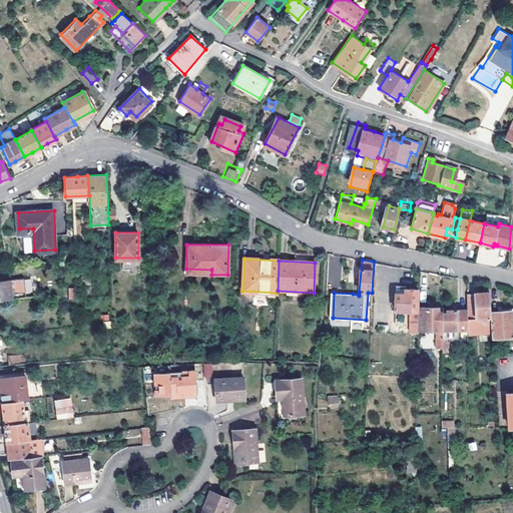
[(34,276),(23,278),(25,293),(36,291),(34,276)]
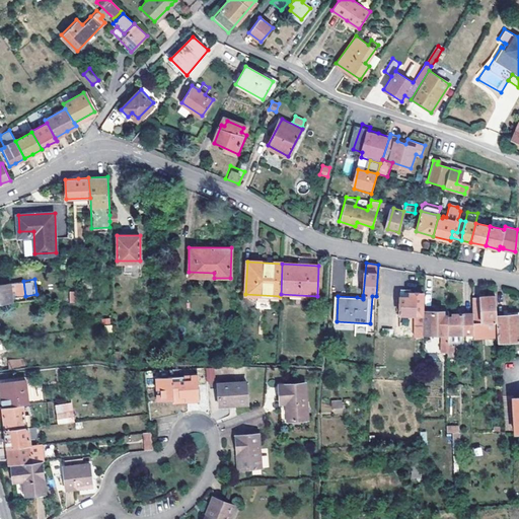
[(23,281),(11,283),(13,299),(13,302),(38,299),(36,294),(25,296),(23,281)]
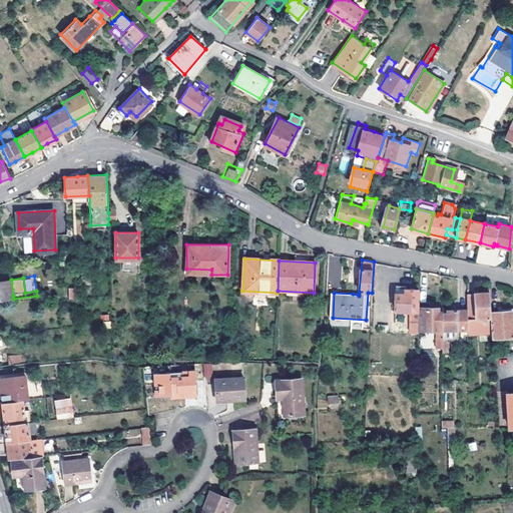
[(11,280),(0,281),(0,297),(13,296),(11,280)]
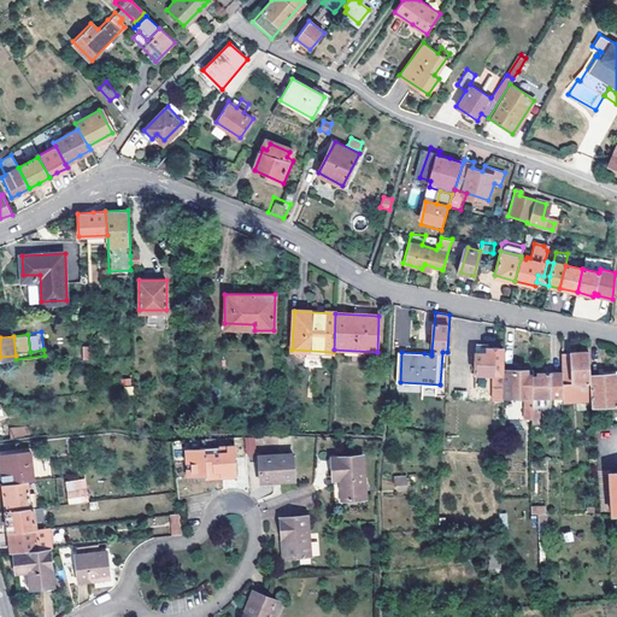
[(504,394),(504,374),(500,372),(501,348),(487,348),(487,353),(476,352),(476,371),(494,372),(494,382),(494,399),(503,400),(504,394)]
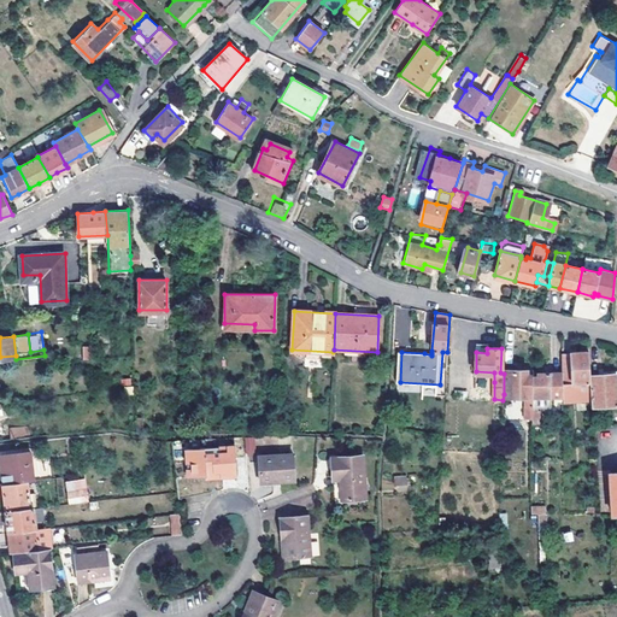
[(591,382),(589,375),(588,352),(562,352),(562,372),(562,383),(566,383),(591,382)]
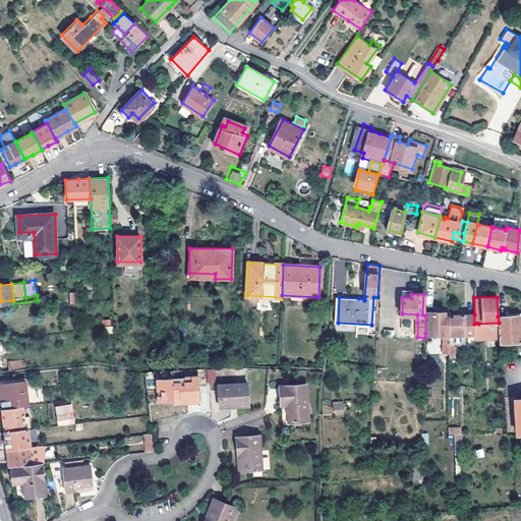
[(450,357),(450,341),(450,314),(450,310),(433,311),(432,310),(425,309),(425,315),(425,333),(432,333),(433,340),(442,341),(442,357),(450,357)]
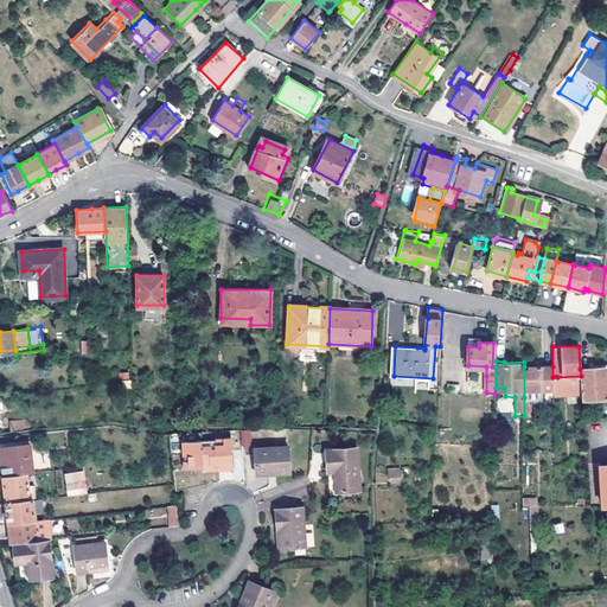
[(524,397),(535,397),(554,398),(553,384),(553,377),(553,366),(524,366),(524,397)]
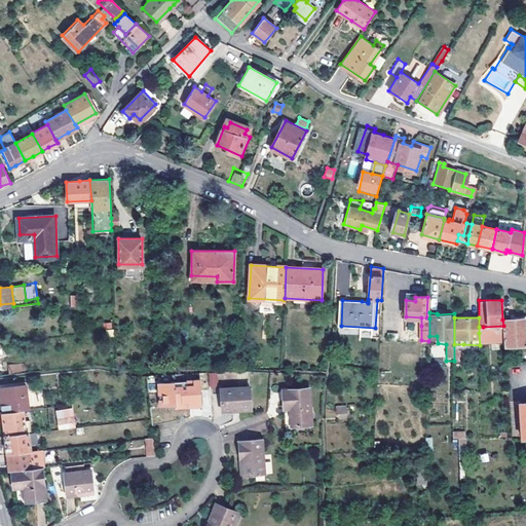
[(525,341),(525,318),(502,320),(503,326),(504,344),(525,343),(525,341)]
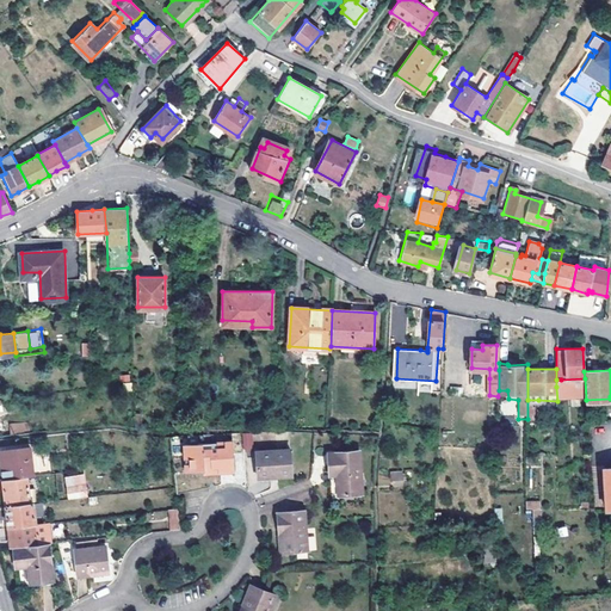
[(528,400),(528,419),(537,419),(538,400),(528,400)]
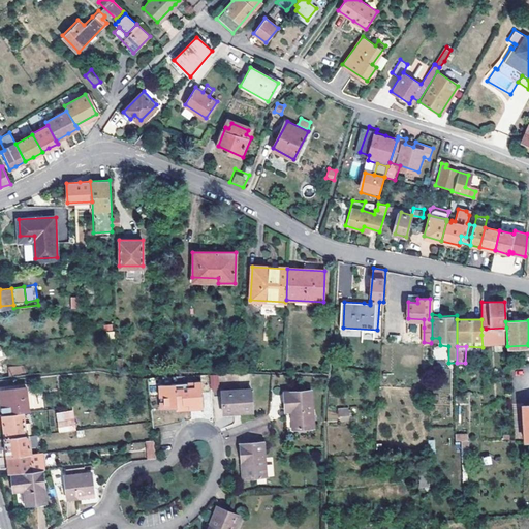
[(492,348),(490,348),(483,348),(483,359),(493,359),(492,348)]
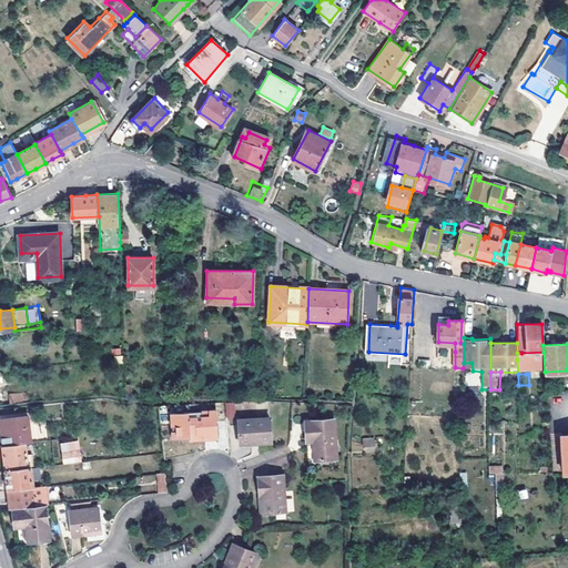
[(463,401),(485,401),(479,391),(463,391),(463,401)]
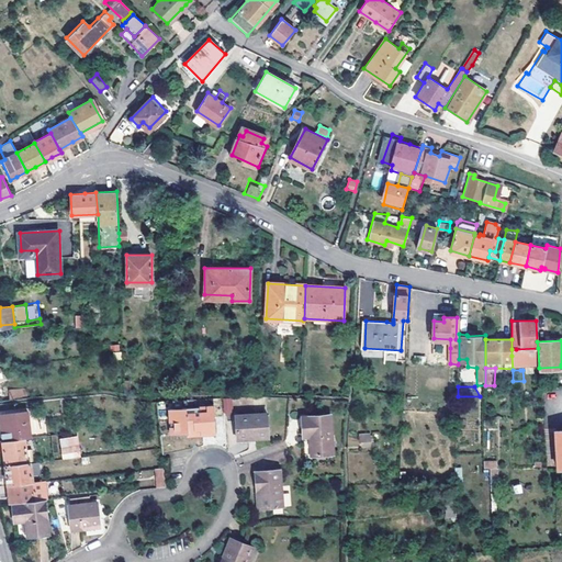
[(24,388),(9,390),(10,400),(26,397),(24,388)]
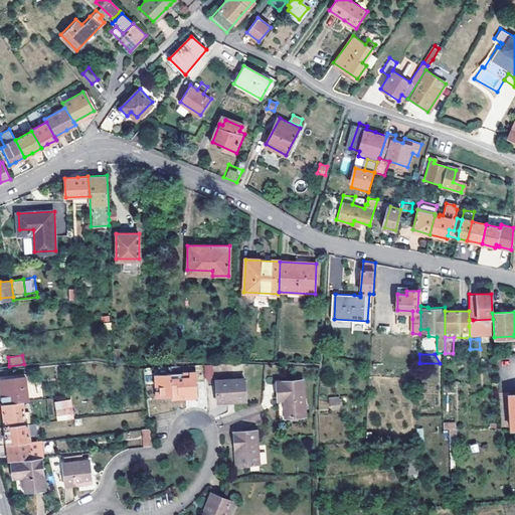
[(205,380),(212,379),(211,365),(204,365),(205,380)]
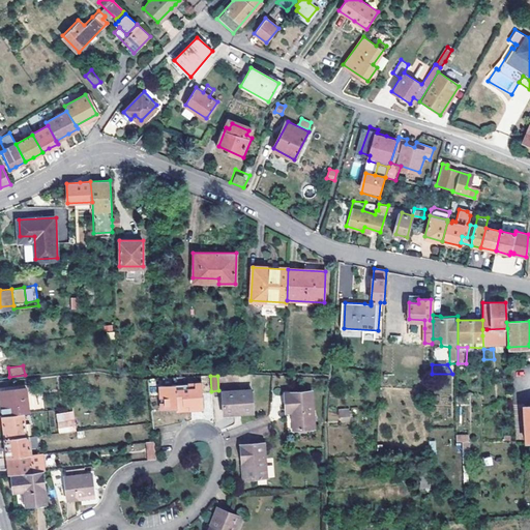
[(187,403),(188,408),(200,407),(198,382),(184,383),(174,384),(173,383),(157,385),(159,407),(172,406),(172,405),(187,403)]
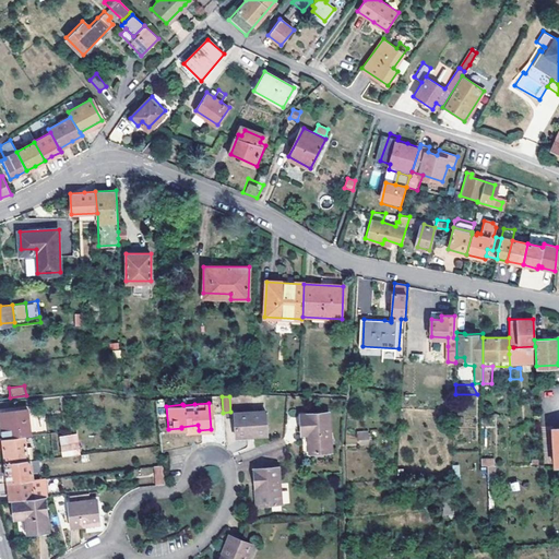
[(234,436),(264,432),(262,408),(232,411),(234,436)]
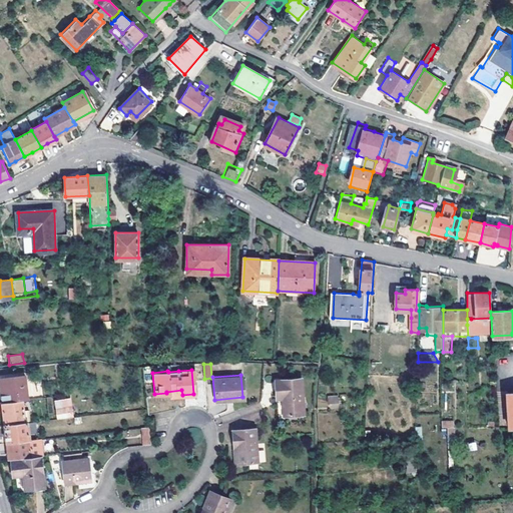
[(0,382),(2,402),(22,400),(25,400),(24,393),(27,392),(25,376),(0,378),(0,382)]
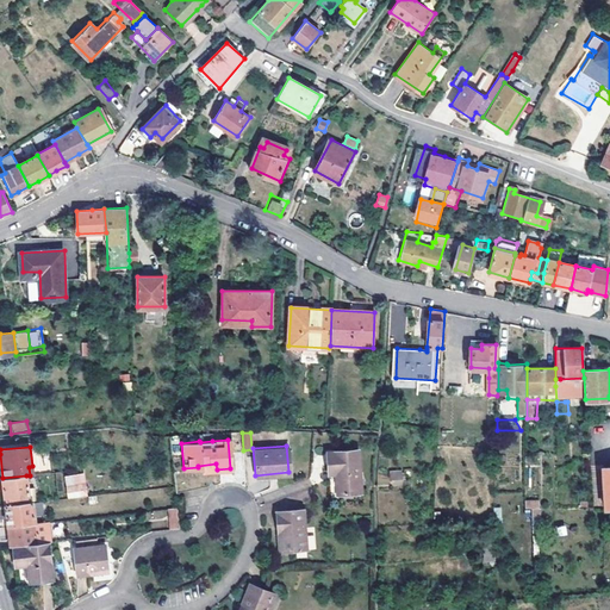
[(327,493),(358,491),(354,448),(323,450),(327,493)]
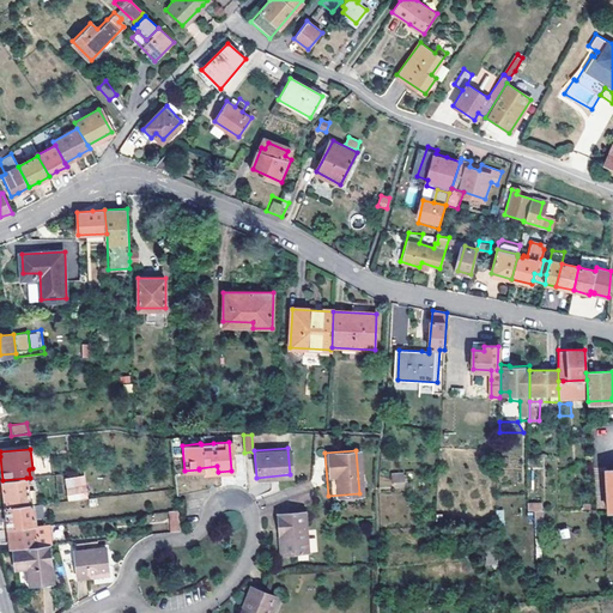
[(392,473),(393,489),(405,487),(405,472),(392,473)]
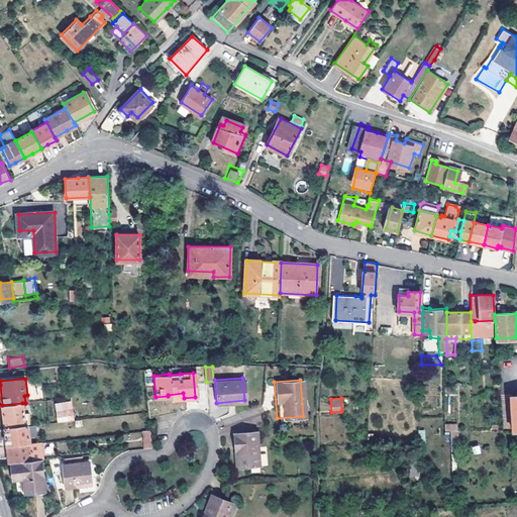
[(72,419),(70,402),(55,404),(57,421),(72,419)]
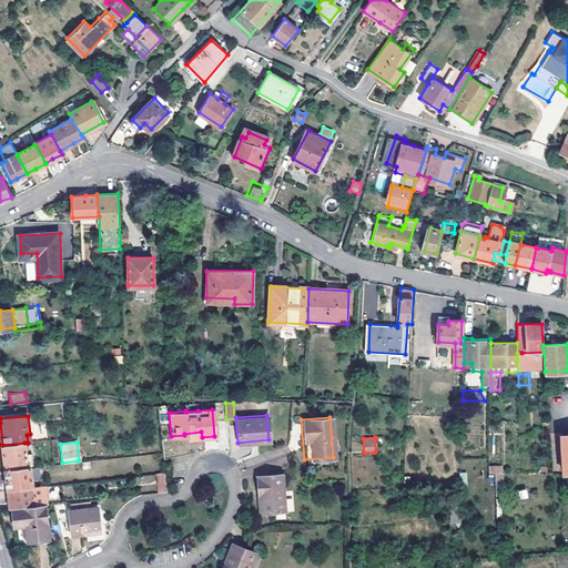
[(6,469),(28,467),(24,443),(2,445),(0,445),(0,459),(4,459),(6,469)]
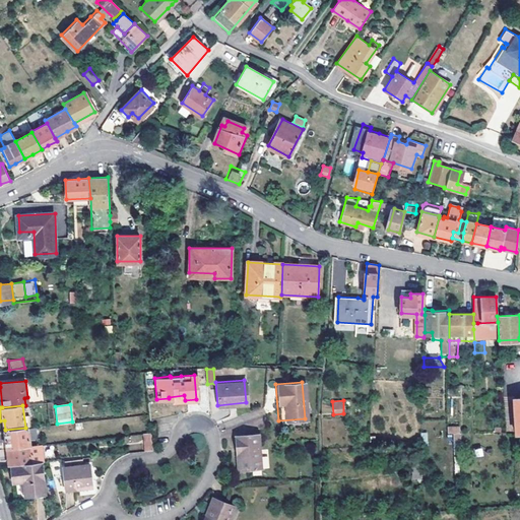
[(7,448),(30,445),(28,427),(25,428),(5,430),(6,440),(7,448)]
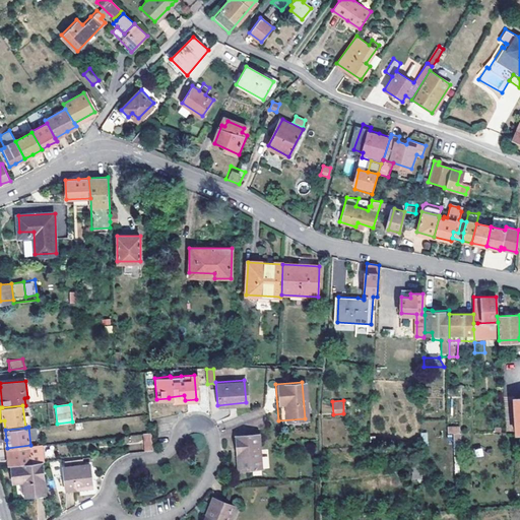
[(257,433),(235,435),(239,468),(261,466),(257,433)]
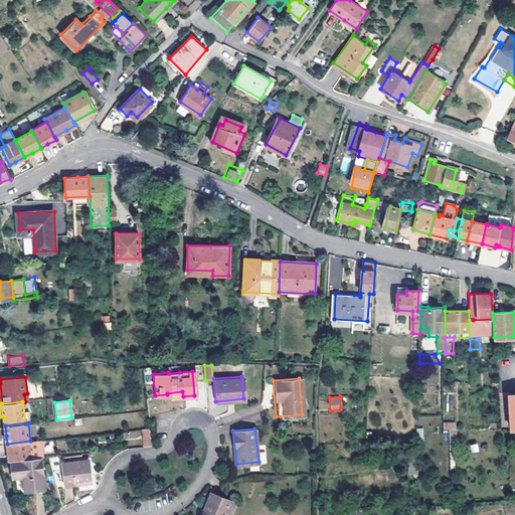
[(30,441),(7,444),(9,461),(13,460),(37,458),(38,458),(36,440),(30,441)]
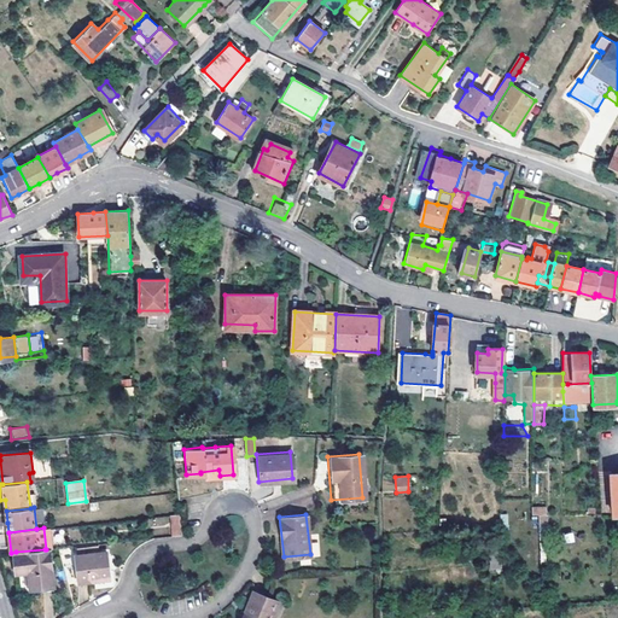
[(564,534),(565,543),(575,542),(572,532),(564,534)]
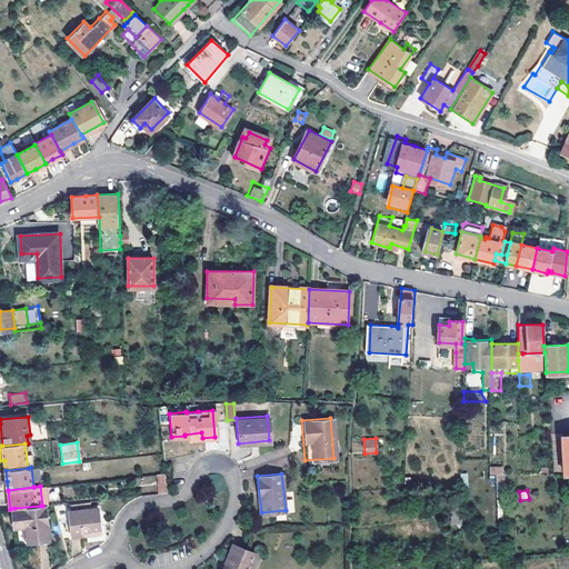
[(41,506),(15,508),(17,527),(27,526),(29,542),(45,541),(41,506)]
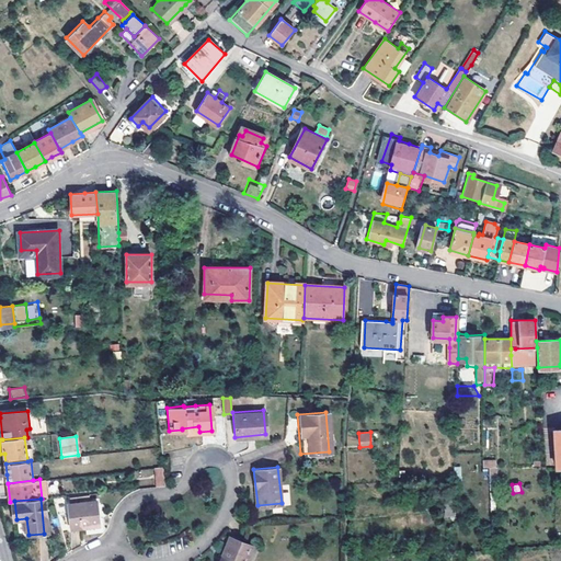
[(67,529),(95,526),(92,502),(64,505),(67,529)]
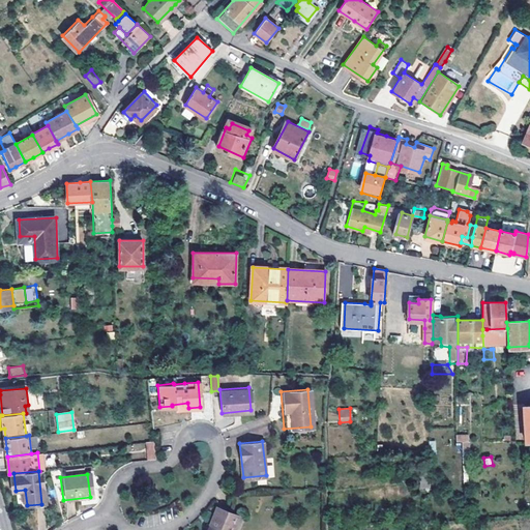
[(18,507),(27,505),(25,490),(16,491),(18,507)]
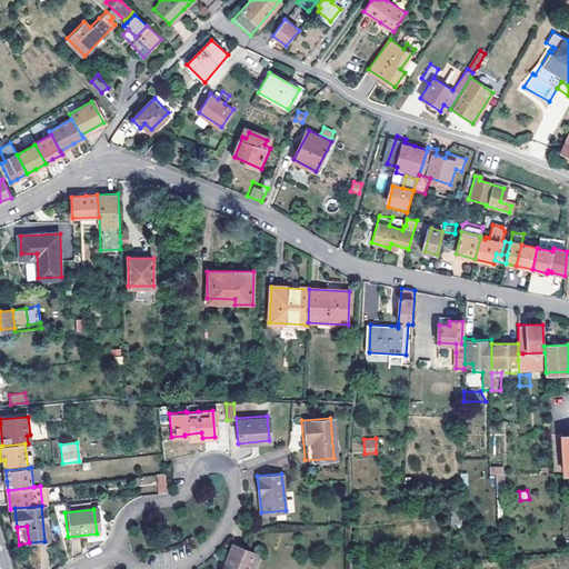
[(247,568),(246,568),(253,550),(235,542),(227,560),(229,561),(226,568),(247,568)]
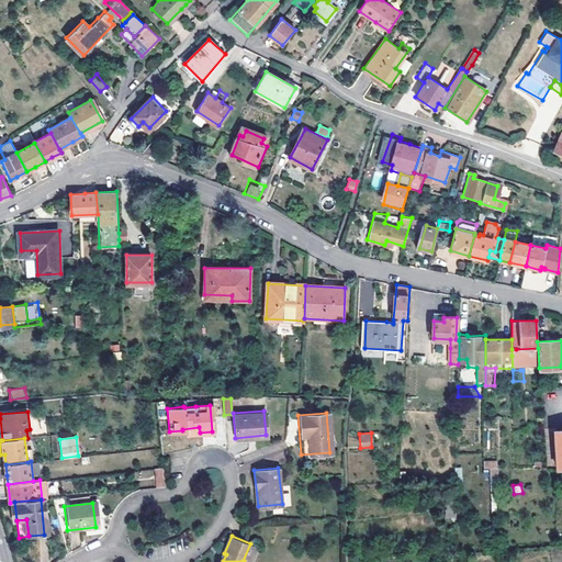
[(244,561),(247,561),(256,546),(250,543),(243,561),(244,561)]
